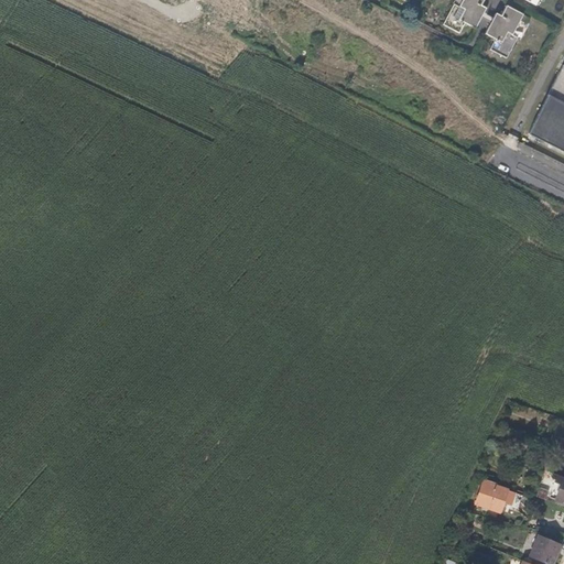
[(475,31),(480,21),(483,15),(485,10),(479,8),(483,0),(462,0),(457,9),(452,7),(442,28),(458,36),(464,25),(475,31)]
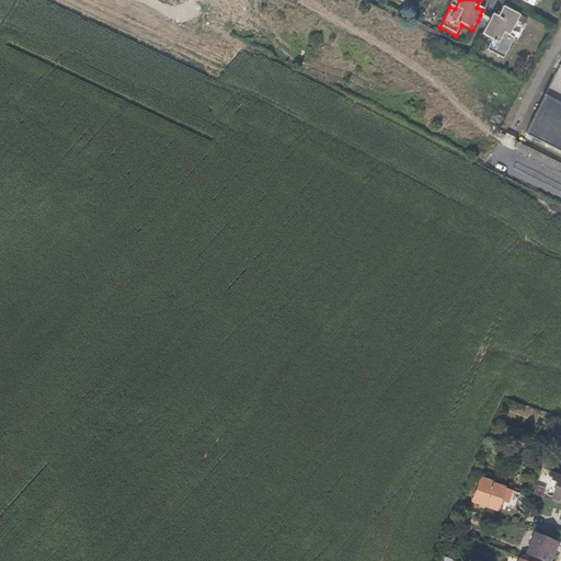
[(489,20),(487,25),(481,35),(491,41),(485,52),(502,61),(513,39),(508,37),(518,16),(502,8),(497,18),(492,15),(489,20)]
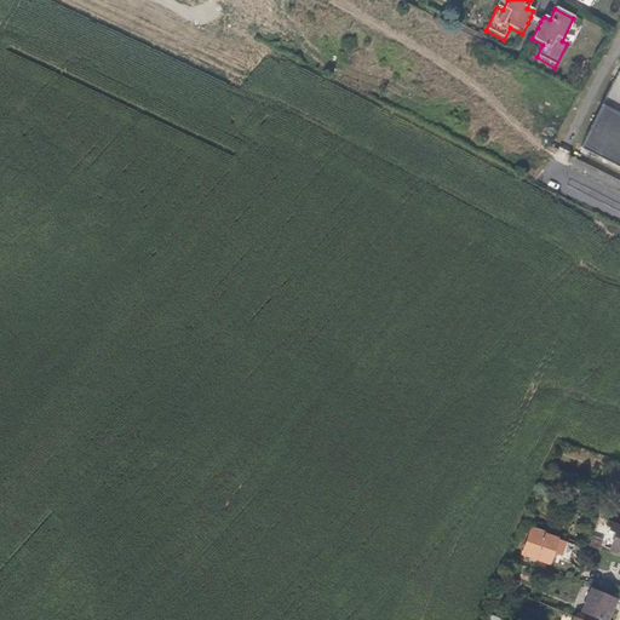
[(528,23),(538,28),(540,22),(530,17),(528,23)]
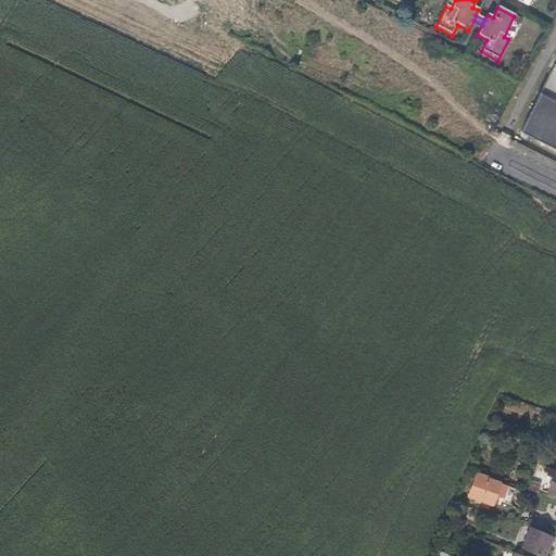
[(555,64),(554,63),(518,131),(555,150),(555,64)]
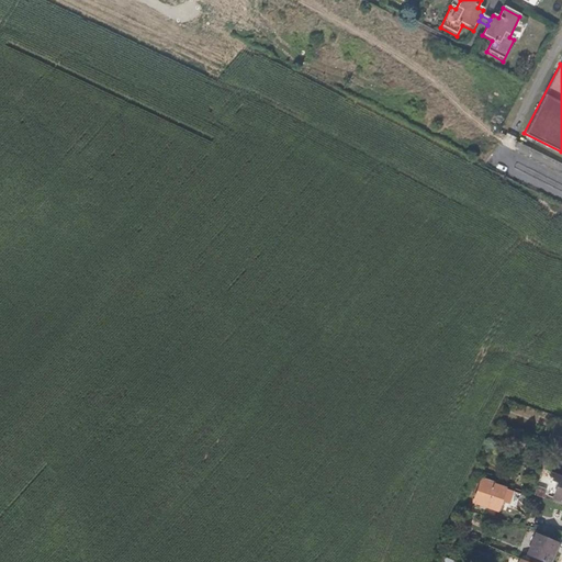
[(561,446),(561,436),(549,431),(546,441),(561,446)]
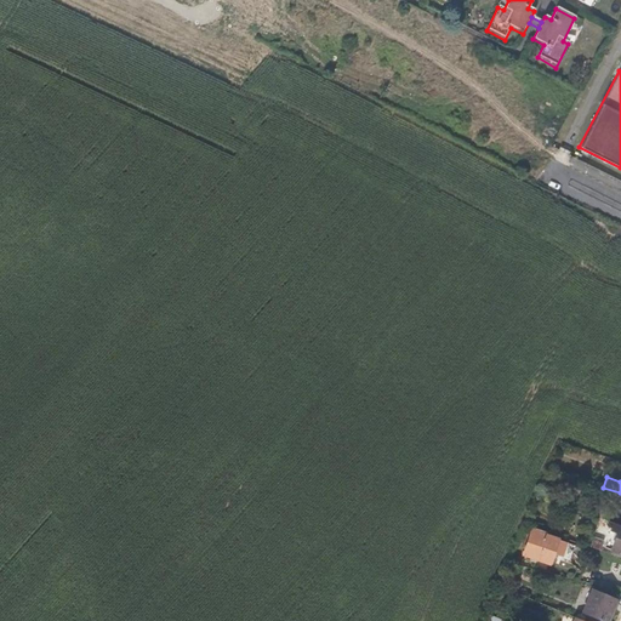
[(608,522),(611,511),(597,506),(593,517),(599,518),(608,522)]
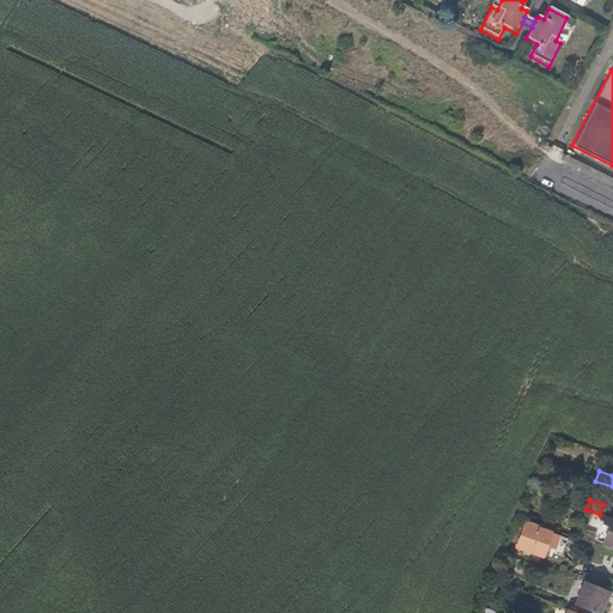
[(550,554),(557,536),(540,529),(539,529),(540,526),(527,522),(516,547),(523,550),(522,554),(527,556),(528,552),(541,558),(544,551),(550,554)]
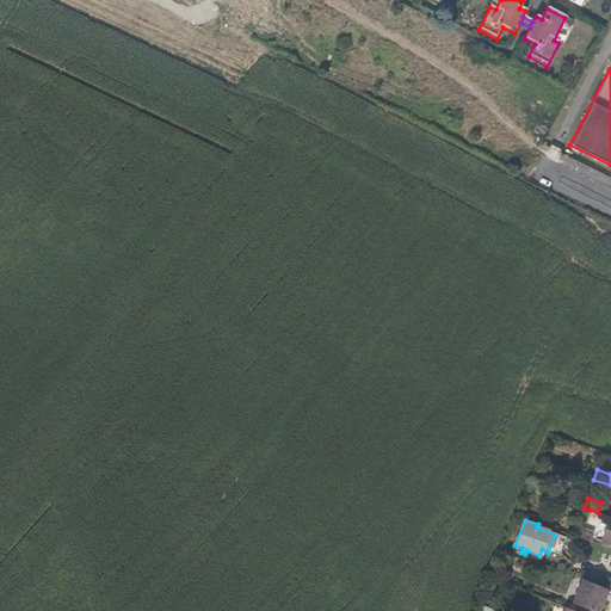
[(590,541),(592,535),(587,532),(584,531),(582,531),(580,538),(590,541)]
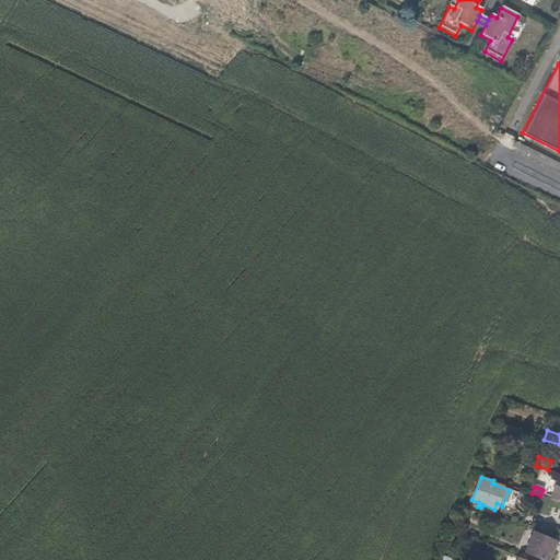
[(468,509),(470,504),(462,500),(458,506),(468,509)]
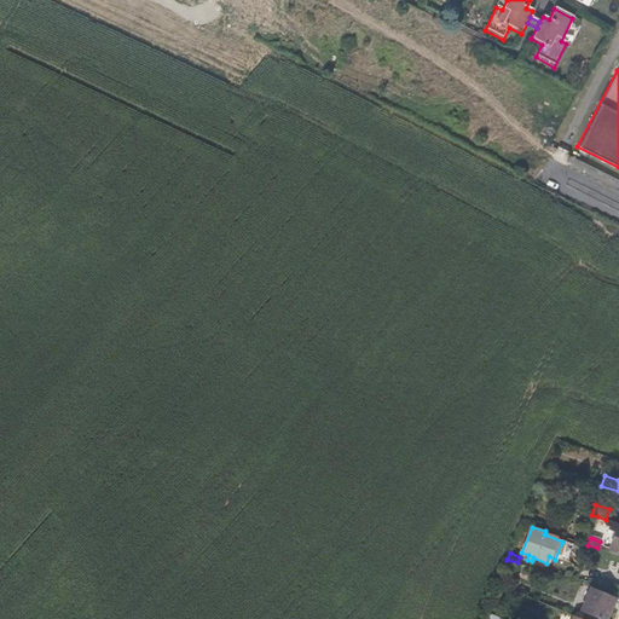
[(603,618),(613,597),(589,586),(580,609),(603,618)]
